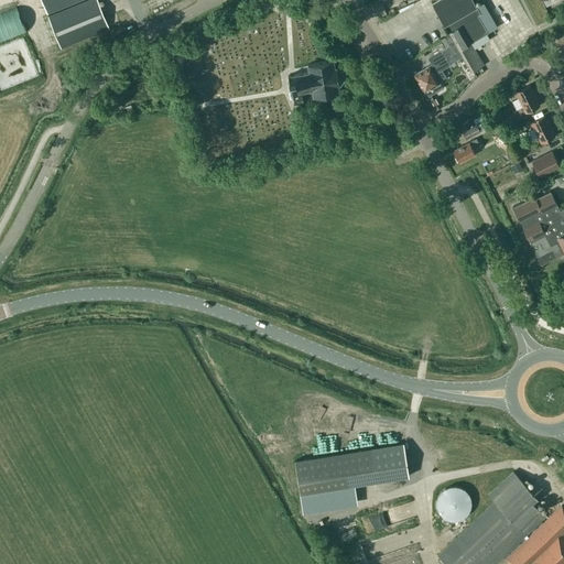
[(41,0),(46,13),(79,0),(41,0)]
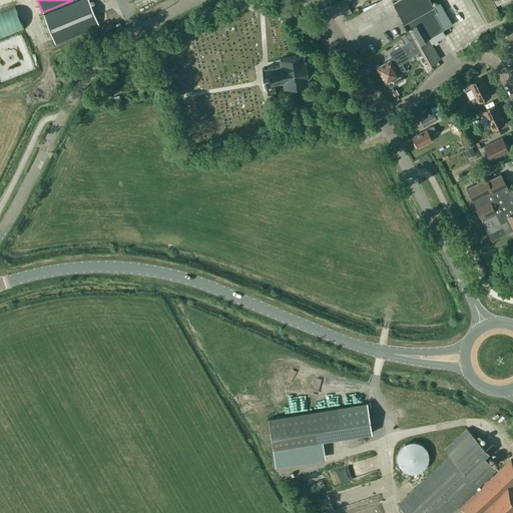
[(86,0),(78,0),(43,14),(54,43),(97,26),(86,0)]
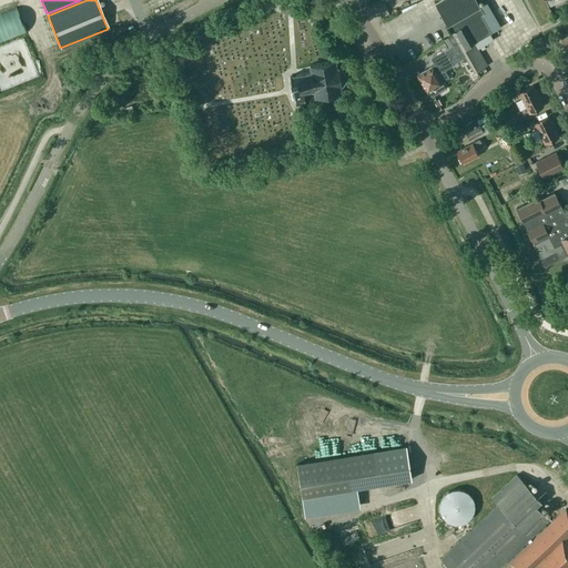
[(454,44),(457,51),(462,49),(474,71),(485,66),(472,43),(490,32),(480,14),(483,12),(475,0),(437,0),(434,2),(457,42),(454,44)]
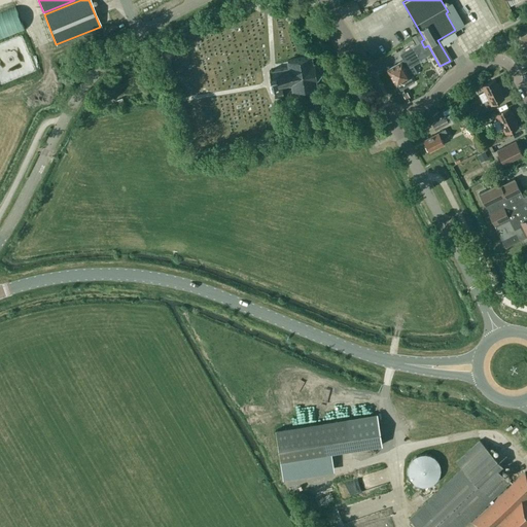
[(424,48),(424,47),(421,41),(400,53),(403,59),(388,69),(389,70),(388,72),(390,74),(391,74),(393,77),(392,79),(394,81),(395,82),(397,84),(397,83),(400,89),(413,81),(406,68),(419,60),(414,50),(422,45),(424,48)]
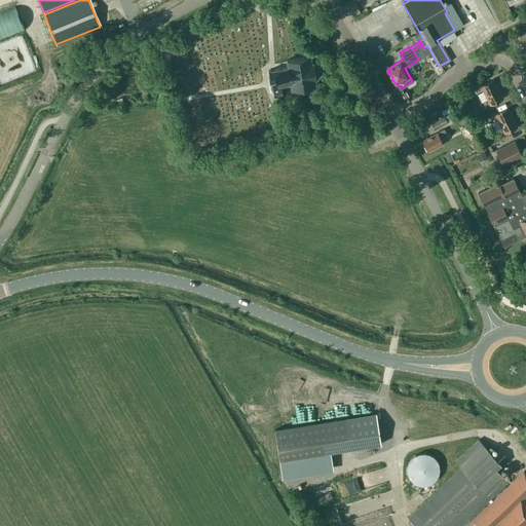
[(315,78),(320,73),(318,66),(313,62),(311,63),(310,55),(287,60),(288,67),(268,70),(269,75),(268,75),(269,81),(270,81),(271,86),(279,84),(291,82),(292,89),(315,85),(314,78),(315,78)]
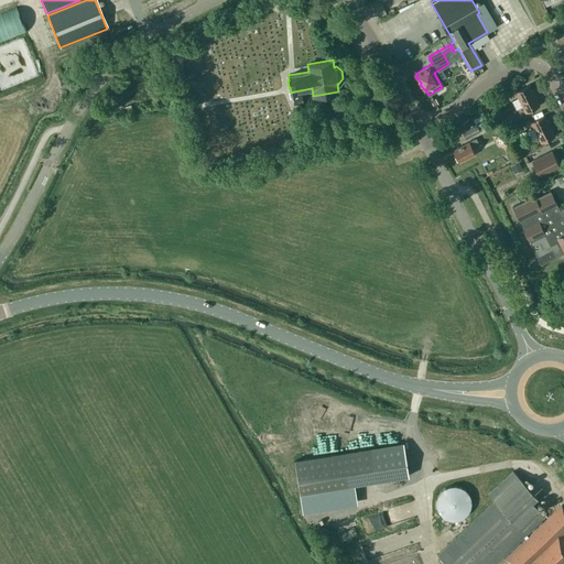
[(511,100),(513,105),(534,95),(529,84),(514,91),(518,97),(511,100)]
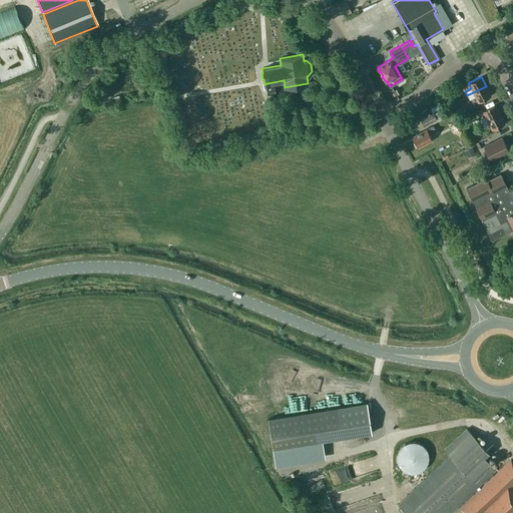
[(267,94),(276,93),(275,86),(266,88),(267,94)]
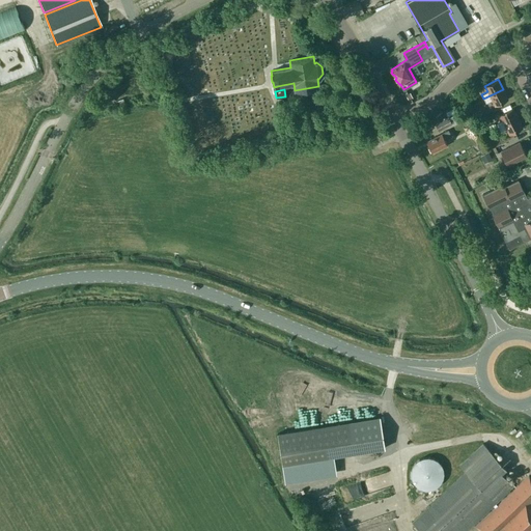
[(503,89),(483,99),(485,103),(492,100),(495,105),(507,99),(503,89)]
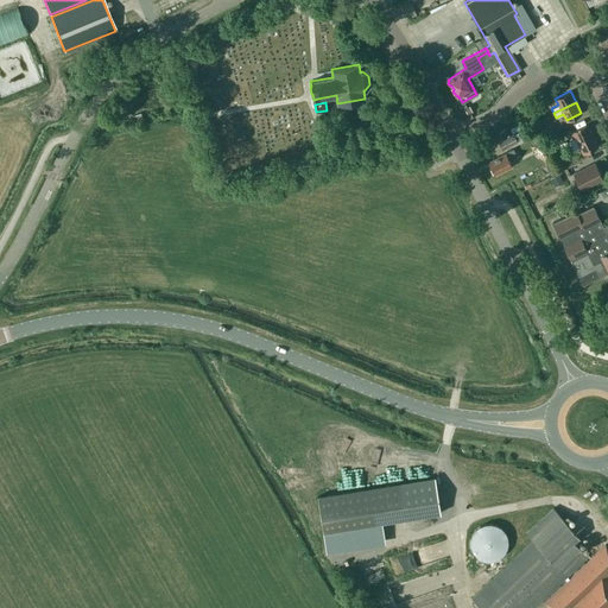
[(568,141),(570,146),(593,134),(587,124),(571,131),(575,138),(568,141)]
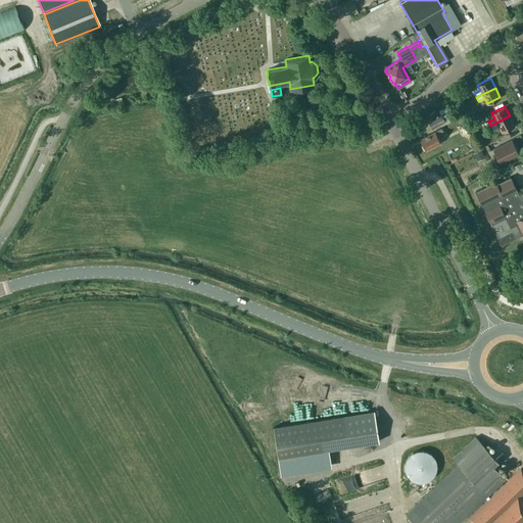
[(456,108),(441,115),(444,122),(459,113),(456,108)]
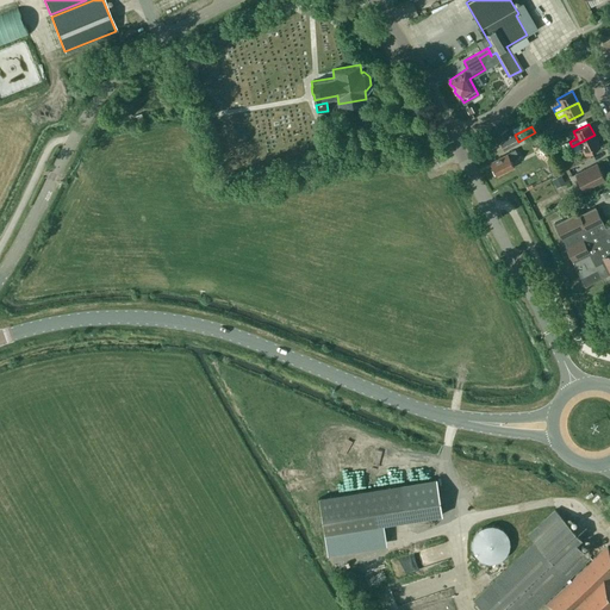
[(518,142),(515,135),(499,143),(504,150),(520,142),(518,142)]
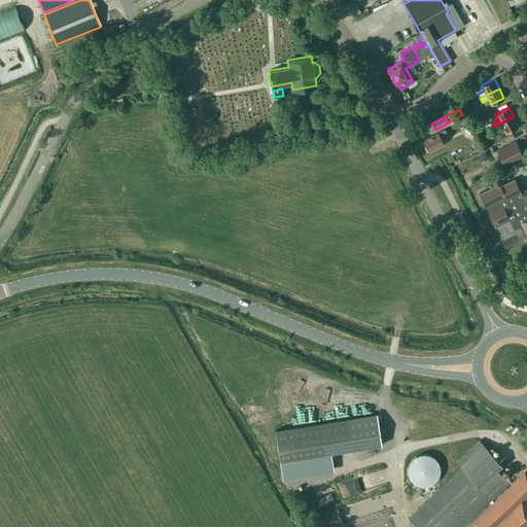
[(514,116),(494,127),(496,130),(502,128),(505,133),(518,127),(514,116)]
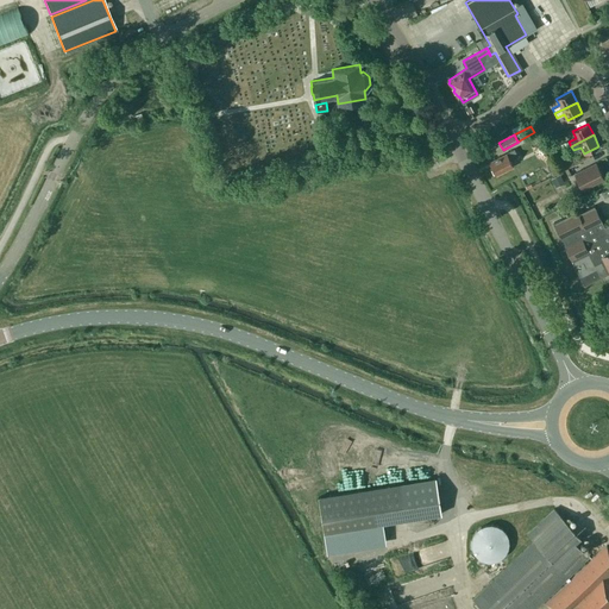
[(509,159),(516,156),(513,148),(507,151),(507,152),(489,162),(495,174),(513,165),(509,159)]
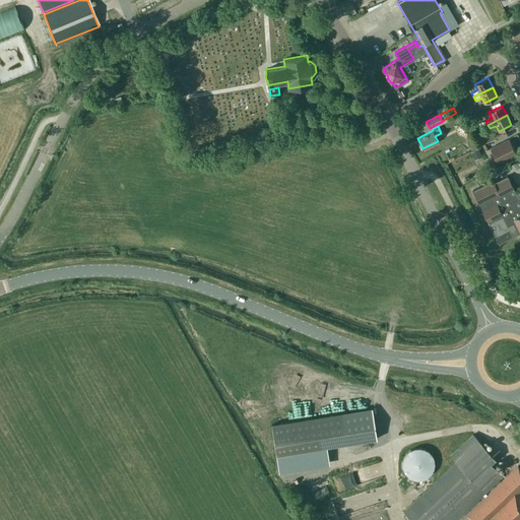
[(515,152),(508,139),(491,147),(498,161),(515,152)]
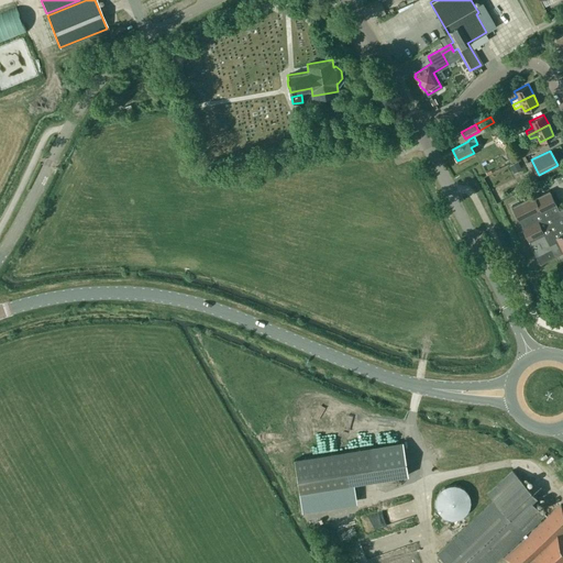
[(517,161),(509,164),(514,173),(521,168),(517,161)]
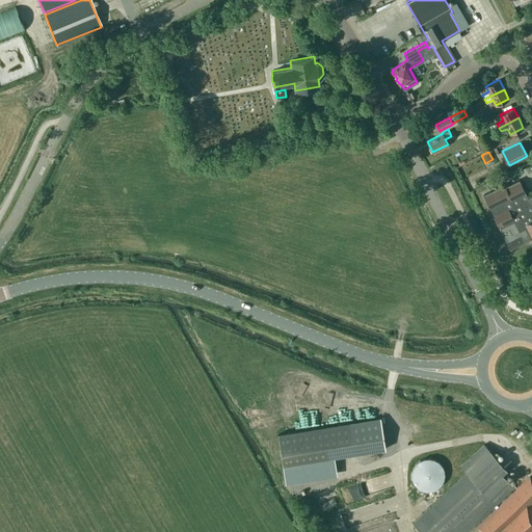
[(528,197),(519,180),(505,186),(504,184),(483,194),(490,209),(493,213),(506,241),(521,234),(524,242),(530,239),(531,238),(531,197),(531,196),(528,197)]
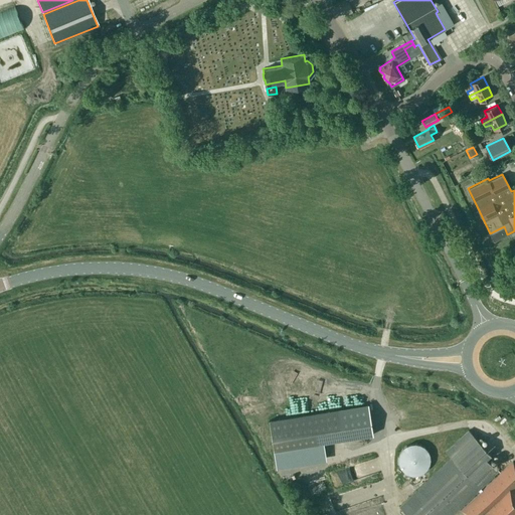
[(367,403),(269,419),(274,450),(372,434),(367,403)]
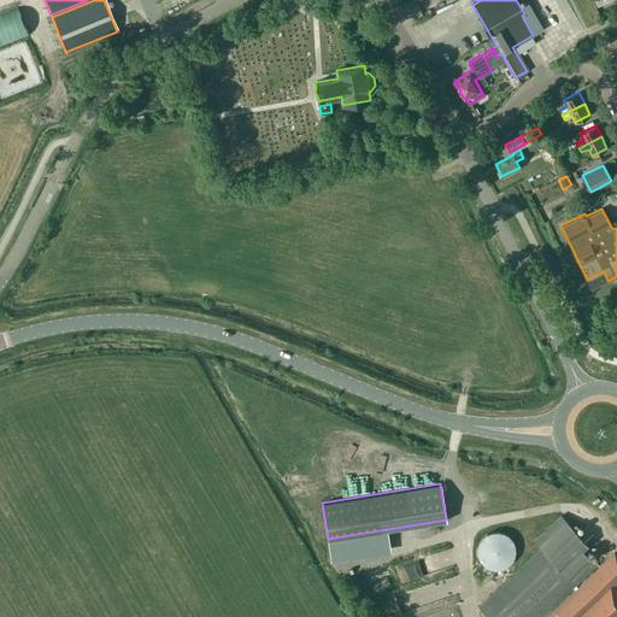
[(540,616),(597,565),(581,548),(587,544),(560,515),(534,540),(540,547),(477,606),(476,605),(463,616),(540,616)]
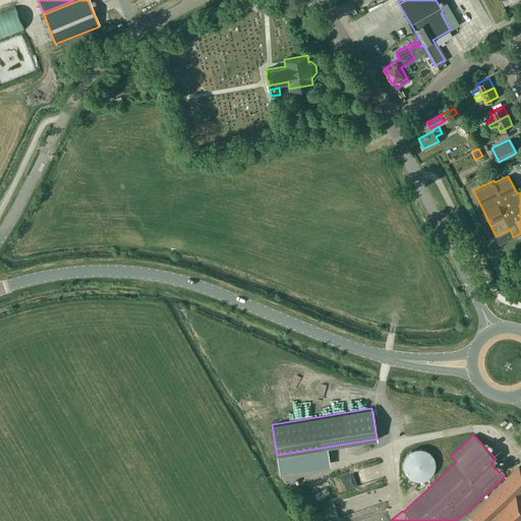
[(435,467),(435,464),(435,461),(433,458),(432,455),(430,453),(427,451),(425,449),(422,449),(419,448),(416,449),(413,449),(410,451),(407,453),(405,455),(404,458),(403,461),(403,464),(403,467),(404,470),(405,473),(407,475),(410,477),(413,479),(416,480),(419,480),(422,480),(425,479),(427,477),(430,475),(432,473),(433,470),(435,467)]
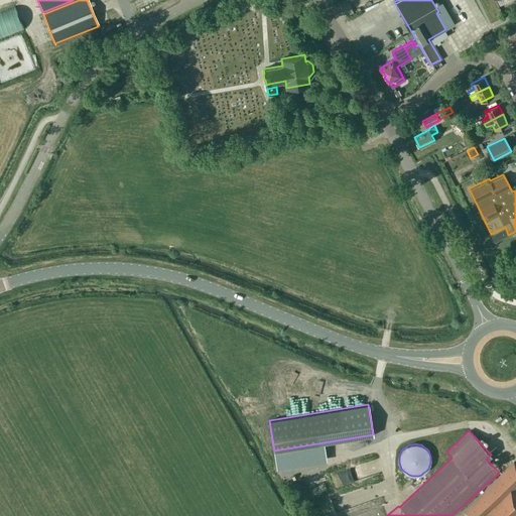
[(515,465),(513,462),(483,491),(481,493),(462,511),(466,515),(515,515),(515,490),(515,489),(515,488),(515,465)]
